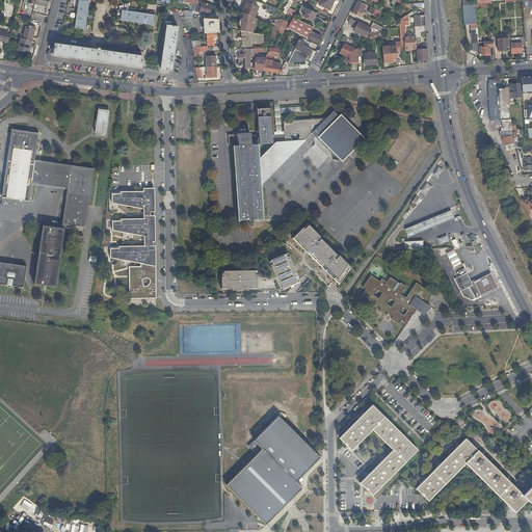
[(89,1),(81,0),(79,0),(75,28),(84,29),(89,1)]
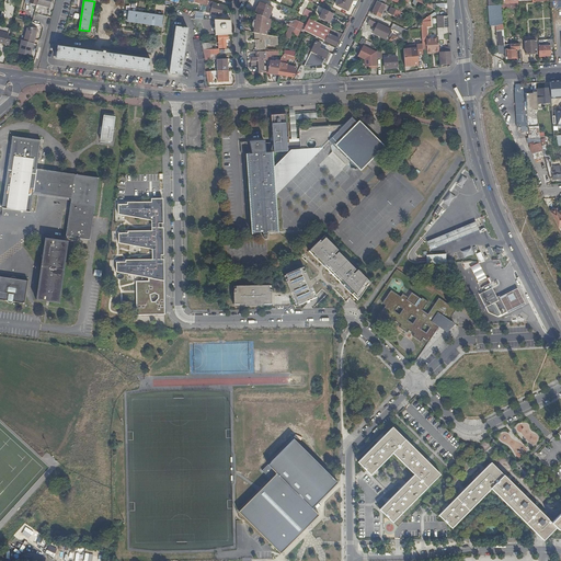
[(213,2),(205,0),(190,0),(209,6),(207,12),(220,15),(224,6),(213,3),(213,2)]
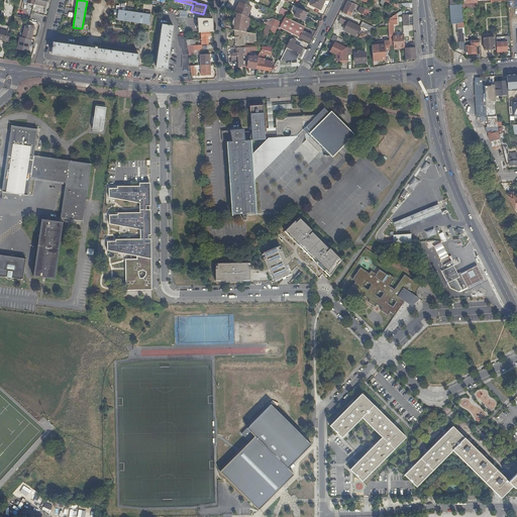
[(281,0),(275,12),(279,14),(281,8),(284,1),(282,0),(281,0)]
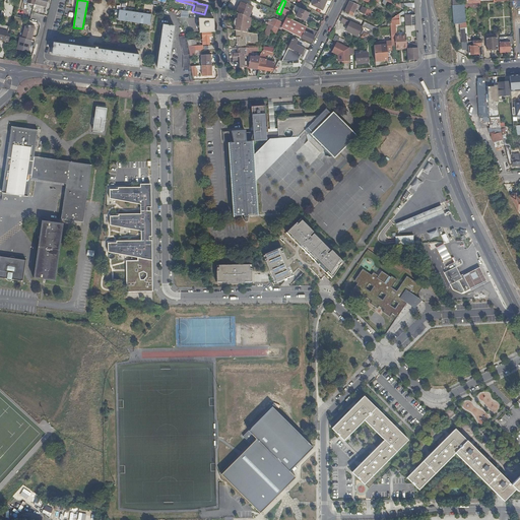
[(322,10),(326,0),(314,0),(312,5),(322,10)]
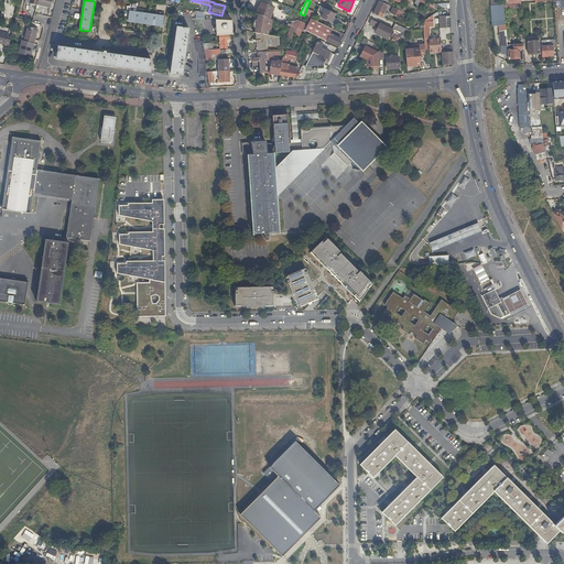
[(258,9),(257,13),(258,14),(268,18),(272,8),(262,2),(259,10),(258,9)]
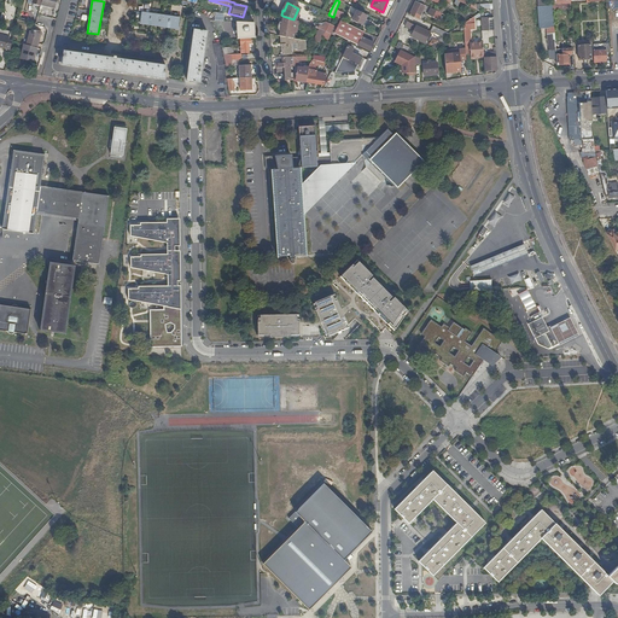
[(425,6),(415,3),(409,15),(418,19),(425,6)]
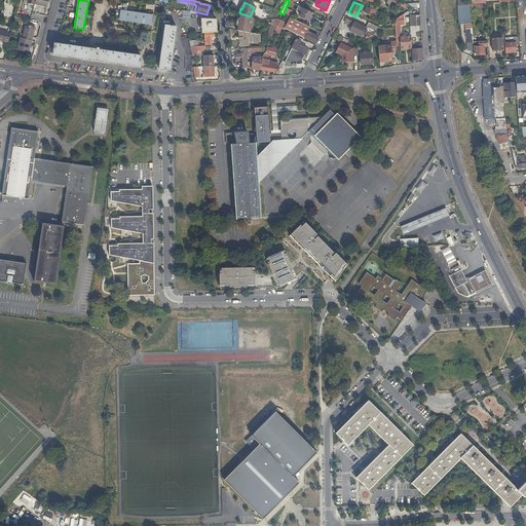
[(307,21),(309,19),(311,12),(298,5),(296,9),(301,12),(299,16),(307,21)]
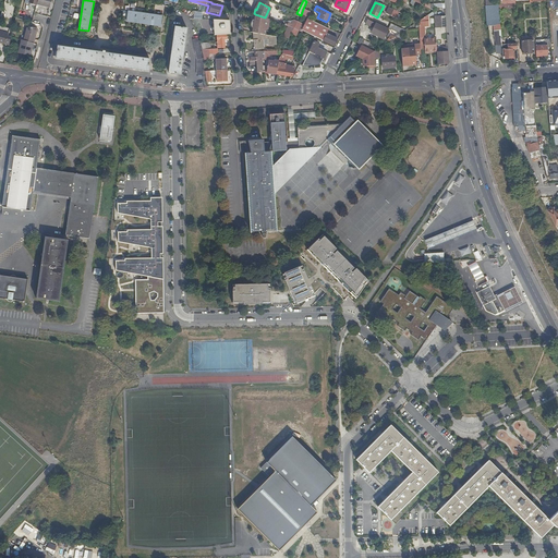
[(396,16),(399,12),(395,10),(392,9),(389,7),(386,12),(396,16)]
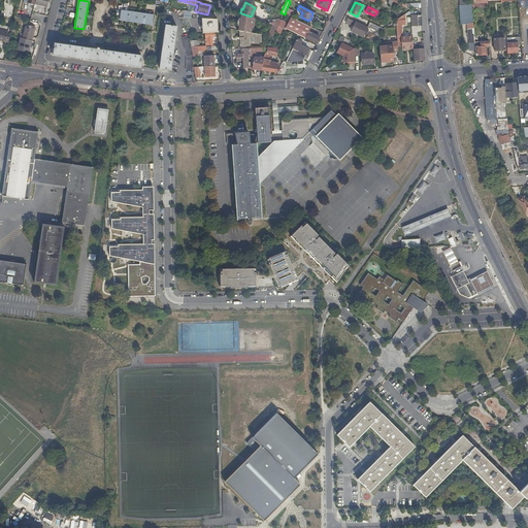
[(291,18),(293,13),(292,13),(293,10),(287,8),(285,14),(291,18)]
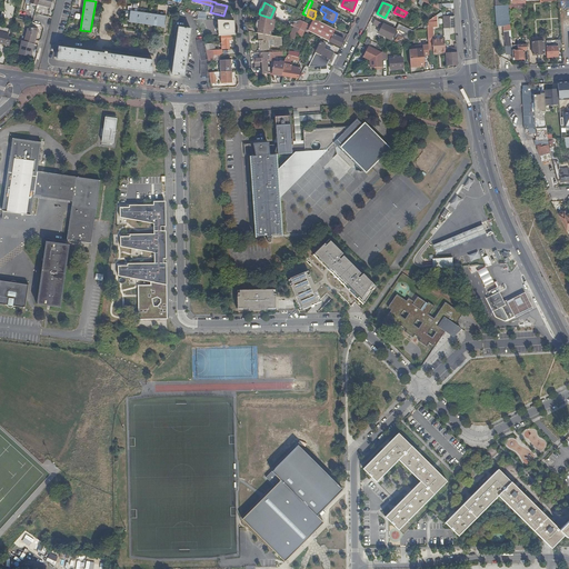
[(131,11),(129,21),(165,27),(166,17),(131,11)]
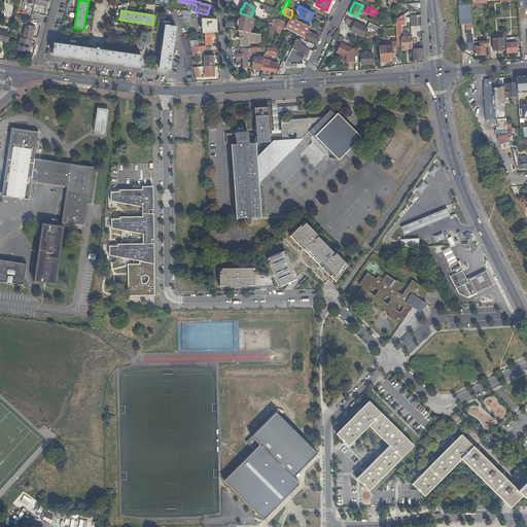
[(239,26),(238,31),(240,31),(251,33),(252,28),(253,28),(255,19),(250,16),(241,13),(240,19),(239,19),(238,20),(237,24),(238,26),(239,26)]
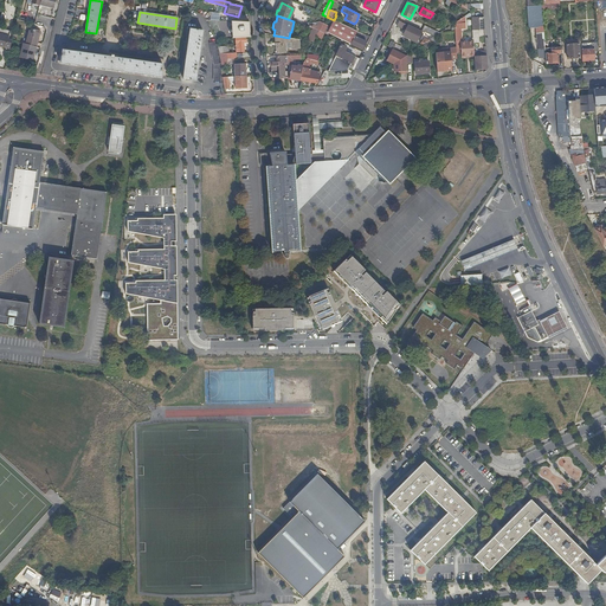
[(462,56),(474,55),(472,38),(464,38),(464,40),(462,40),(461,28),(466,28),(465,15),(455,24),(456,47),(456,53),(461,53),(462,56)]
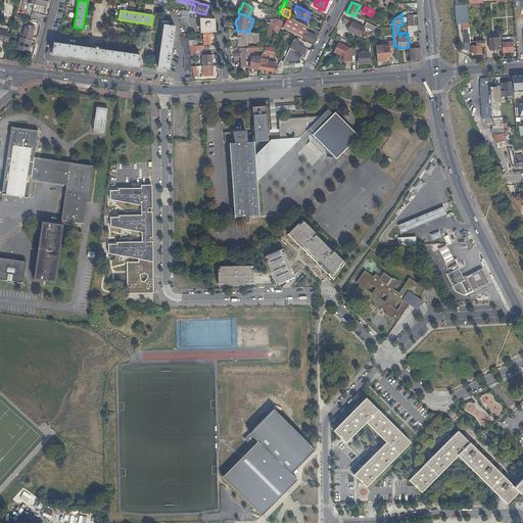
[(283,29),(288,31),(293,19),(288,17),(285,24),(283,29)]
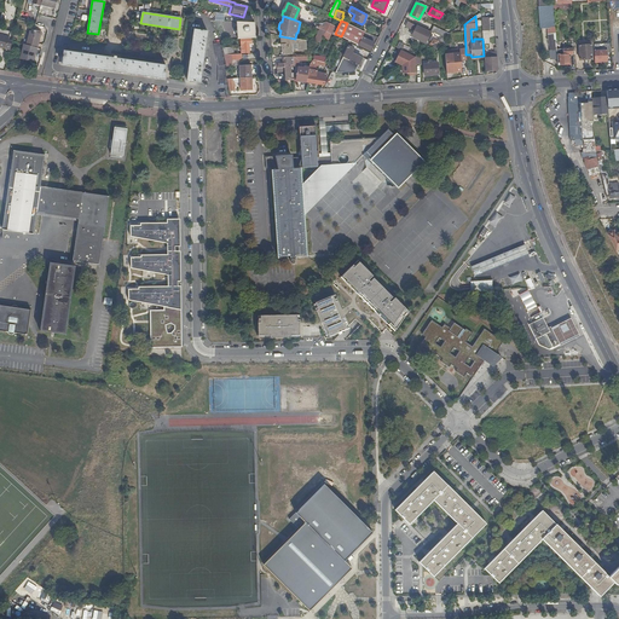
[(331,34),(334,35),(335,34),(337,28),(334,25),(331,32),(327,29),(329,24),(327,22),(324,28),(319,25),(318,29),(319,29),(327,32),(331,34)]
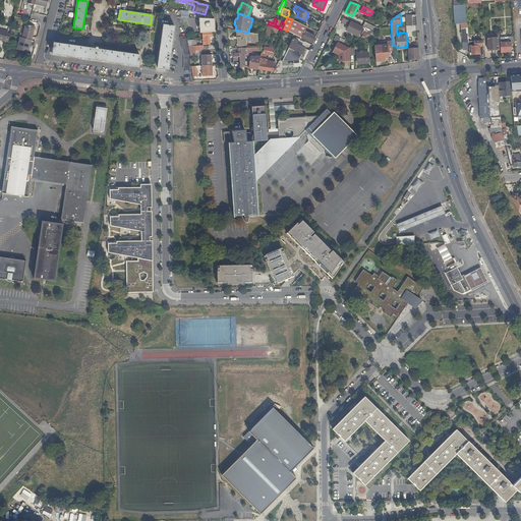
[(287,31),(311,43),(314,36),(305,32),(307,26),(292,19),(287,31)]
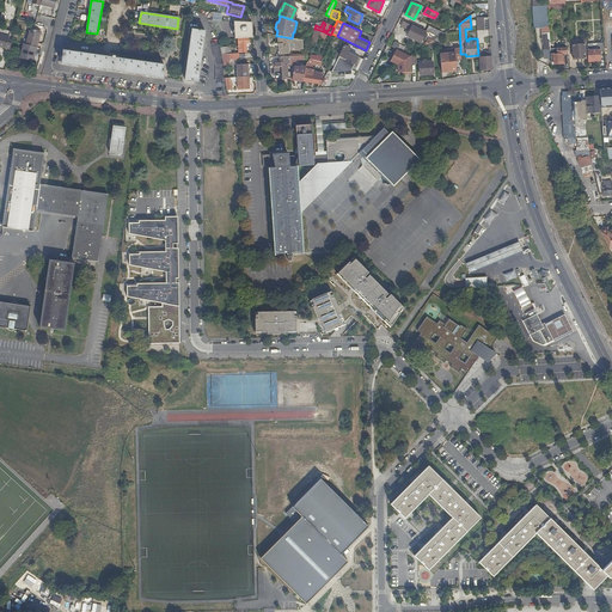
[(423,37),(426,32),(414,26),(412,25),(410,30),(408,35),(412,37),(421,42),(423,37)]
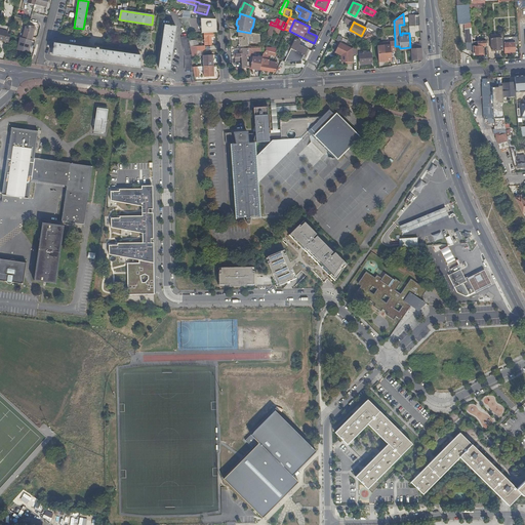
[(368,22),(366,27),(376,32),(380,29),(368,22)]
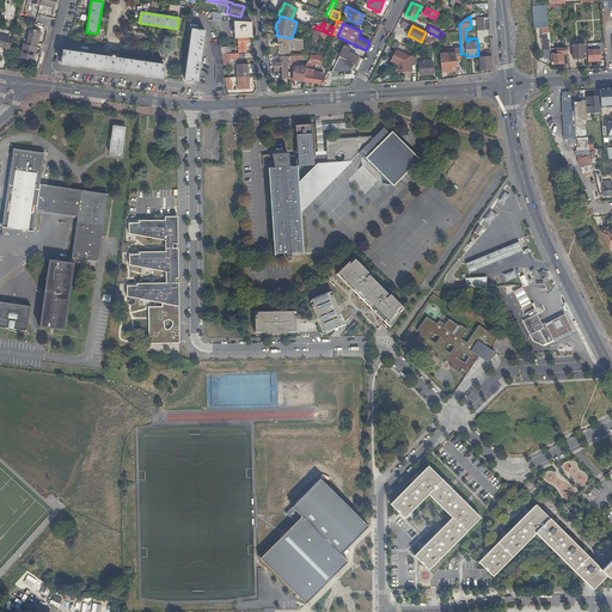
[(25,44),(37,47),(41,31),(30,28),(25,44)]
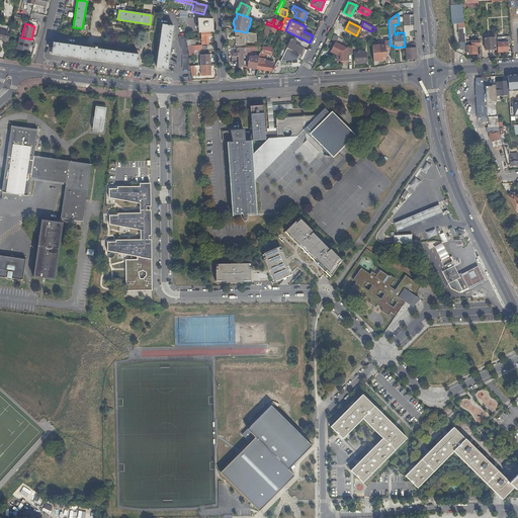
[(174,26),(163,24),(157,68),(168,69),(174,26)]
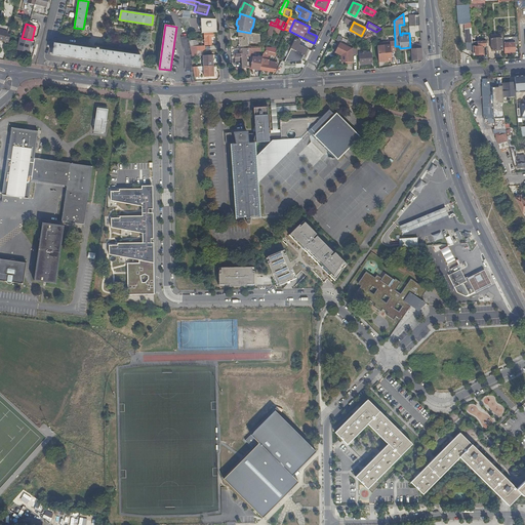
[(277,27),(271,25),(265,35),(272,36),(274,32),(277,27)]
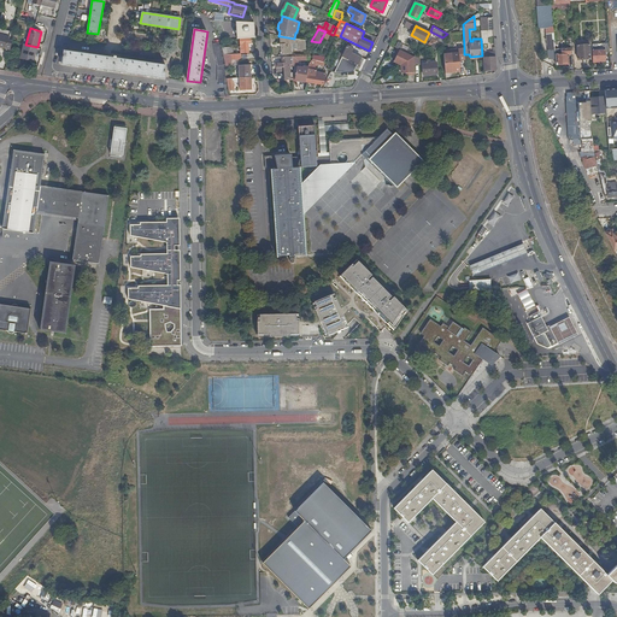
[(442,37),(430,31),(429,33),(427,37),(432,40),(429,45),(430,46),(434,43),(438,41),(439,40),(442,37)]
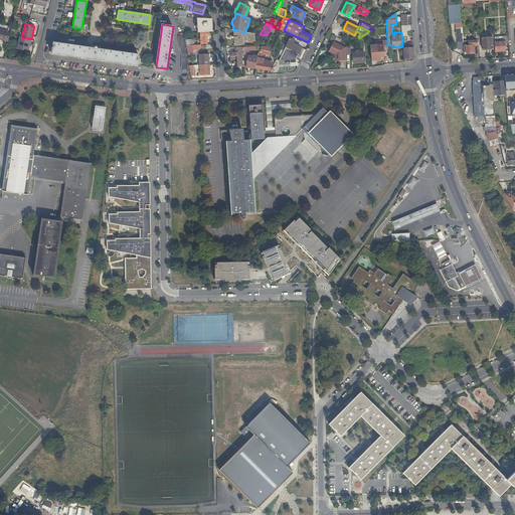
[(0,38),(8,41),(10,34),(7,33),(8,30),(7,30),(7,29),(5,29),(4,30),(0,29),(0,38)]
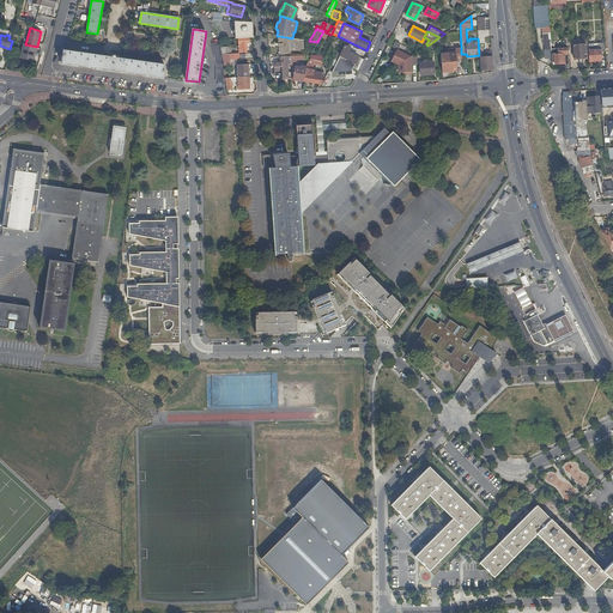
[(292,38),(279,36),(280,44),(281,53),(289,53),(289,48),(295,48),(303,48),(302,40),(292,38)]
